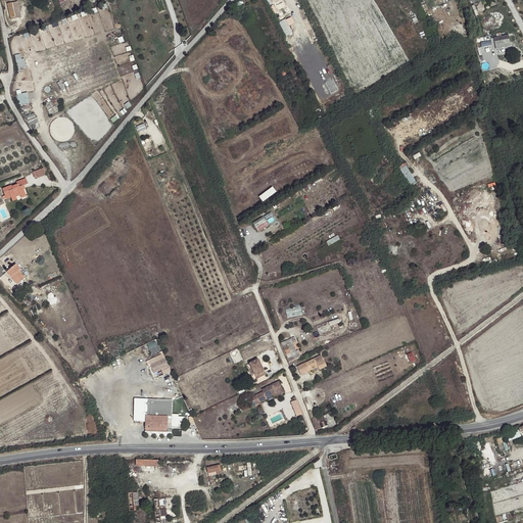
[(16,2),(7,4),(10,19),(19,17),(16,2)]
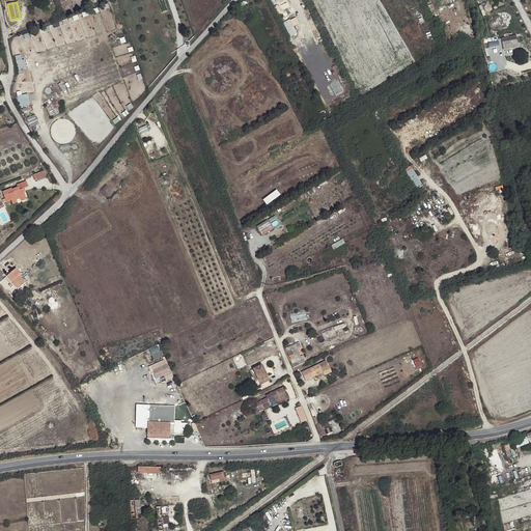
[(284,22),(291,35),(298,32),(291,19),(284,22)]
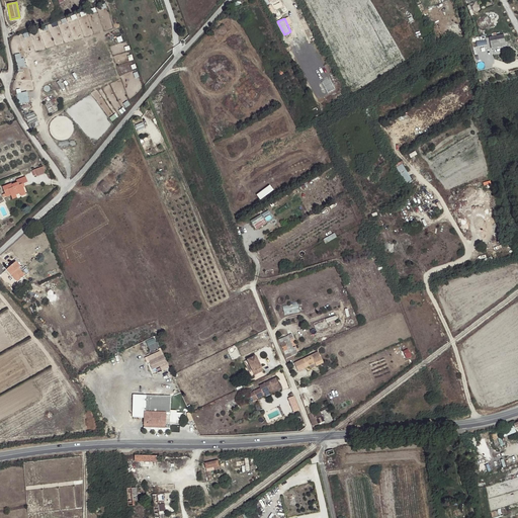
[(506,35),(477,38),(478,49),(507,46),(506,35)]
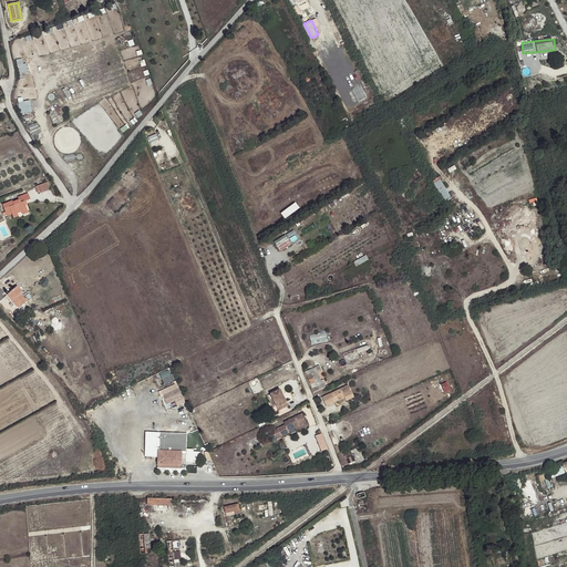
[(24,59),(18,59),(19,73),(29,72),(29,63),(24,63),(24,59)]
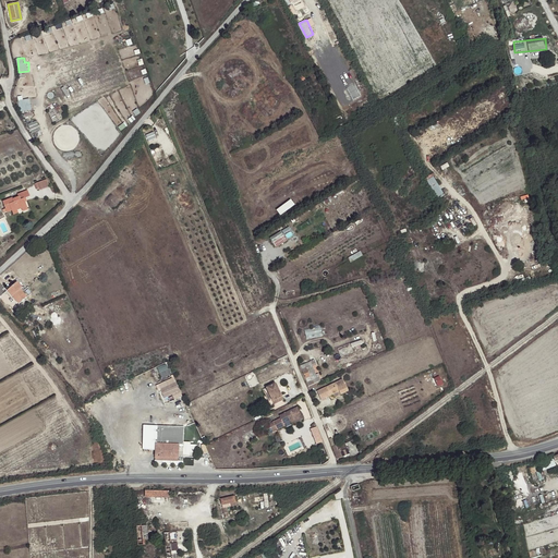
[(23,99),(23,96),(19,96),(20,111),(33,110),(32,98),(23,99)]
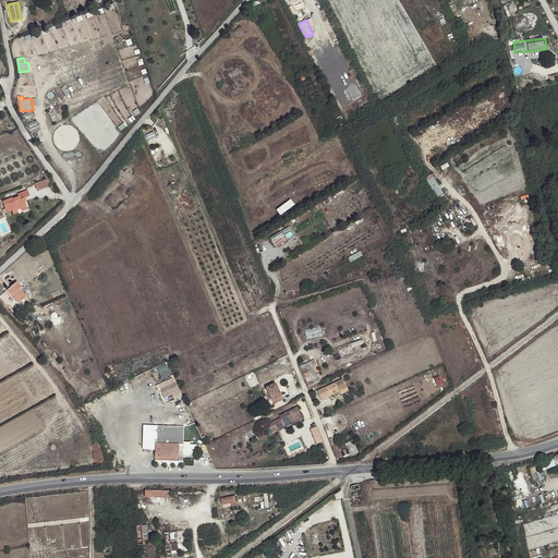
[(37,120),(29,123),(32,132),(40,129),(37,120)]
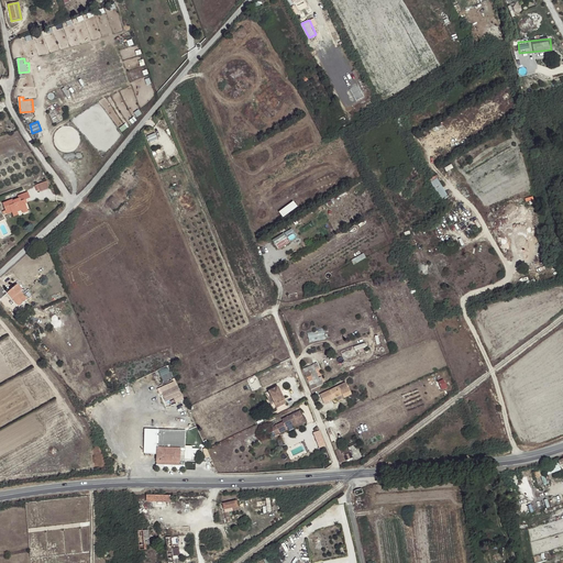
[(431,180),(443,199),(450,195),(438,176),(431,180)]
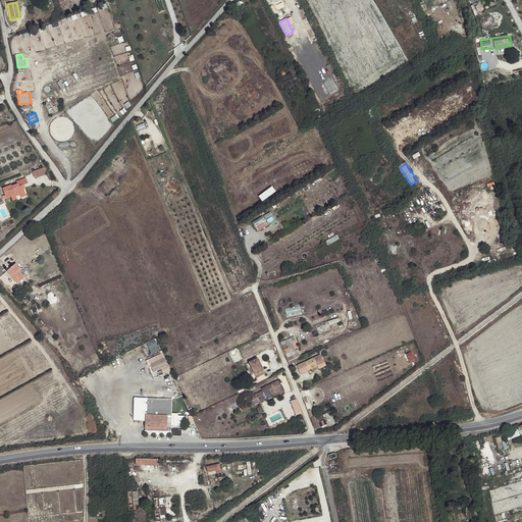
[(43,168),(34,171),(37,177),(46,174),(43,168)]
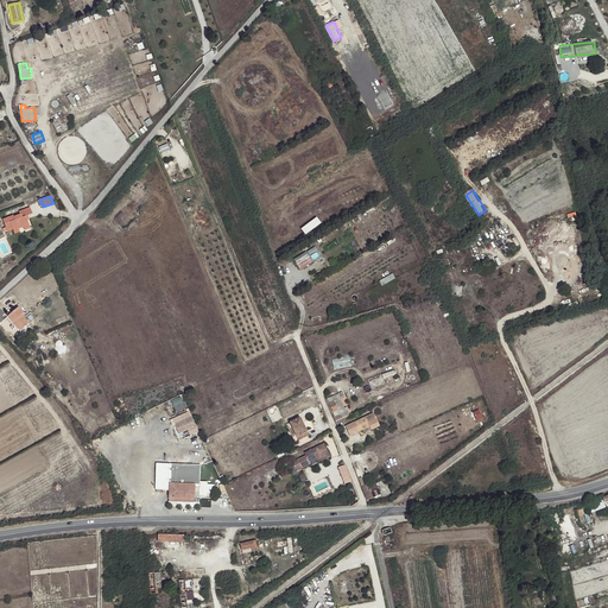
[(24,227),(30,225),(27,220),(26,216),(29,215),(32,214),(30,208),(19,211),(20,214),(14,217),(13,215),(2,220),(7,232),(13,229),(14,234),(20,232),(19,229),(24,227)]
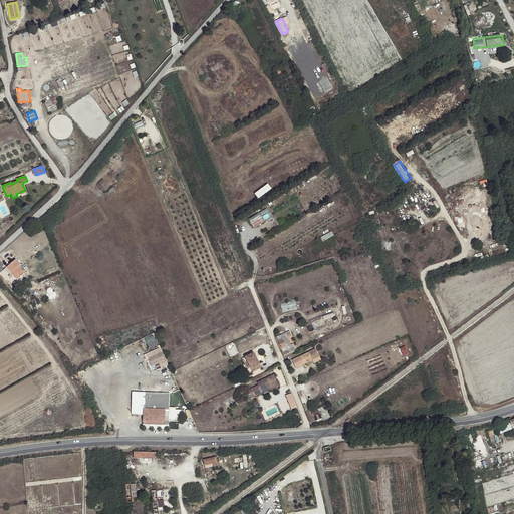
[(259,198),(273,189),(270,184),(256,193),(259,198)]
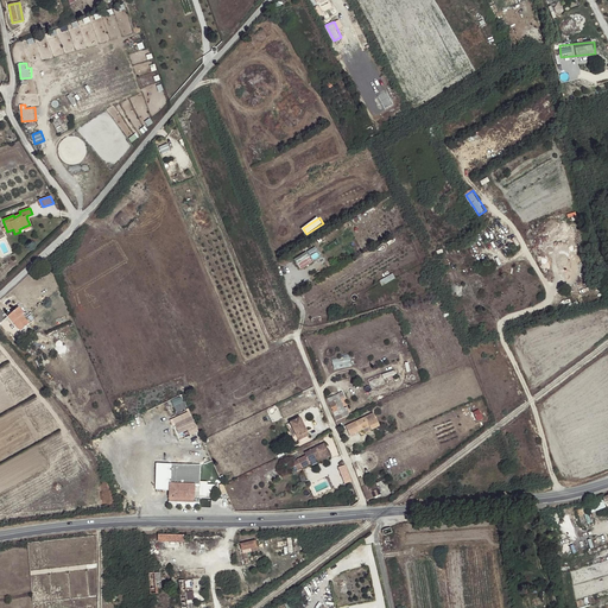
[(308,251),(295,258),(302,270),(315,261),(308,251)]
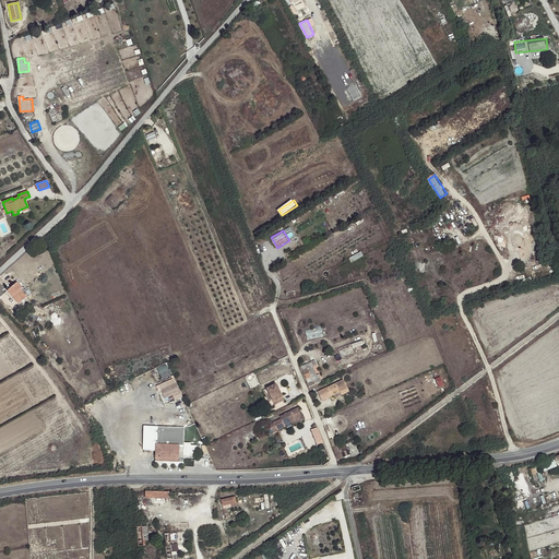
[(361,251),(349,258),(352,262),(365,256),(361,251)]
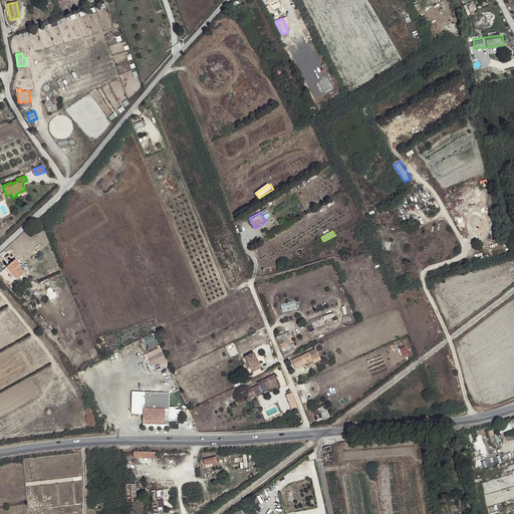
[(19,267),(20,266),(15,261),(7,268),(17,280),(24,274),(19,267)]
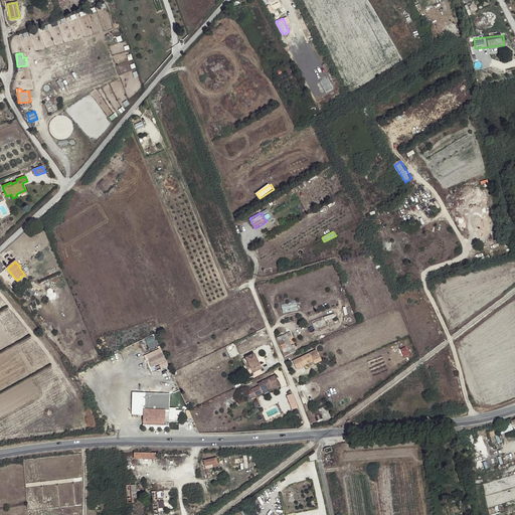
[(284,312),(299,310),(297,301),(282,303),(284,312)]
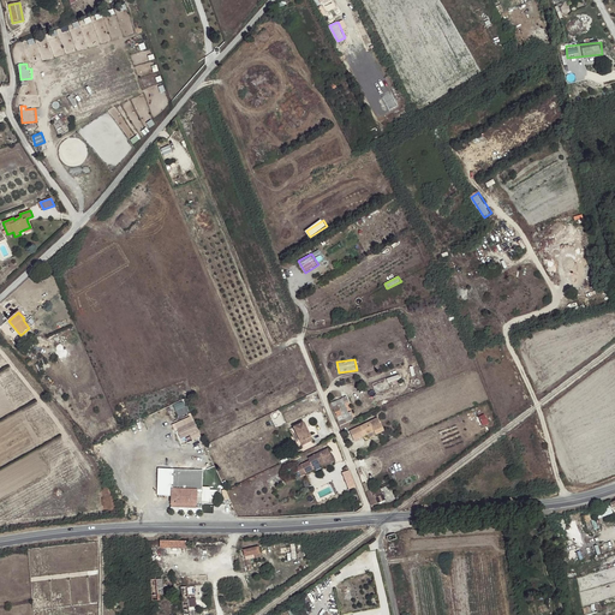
[(63,386),(49,393),(55,399),(66,394),(63,386)]
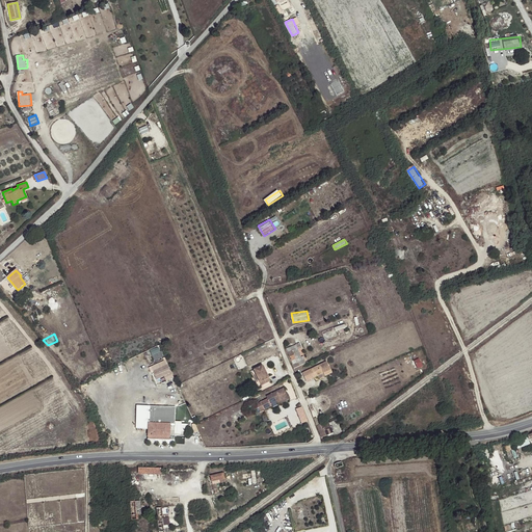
[(295,345),(286,349),(292,365),(301,361),(295,345)]
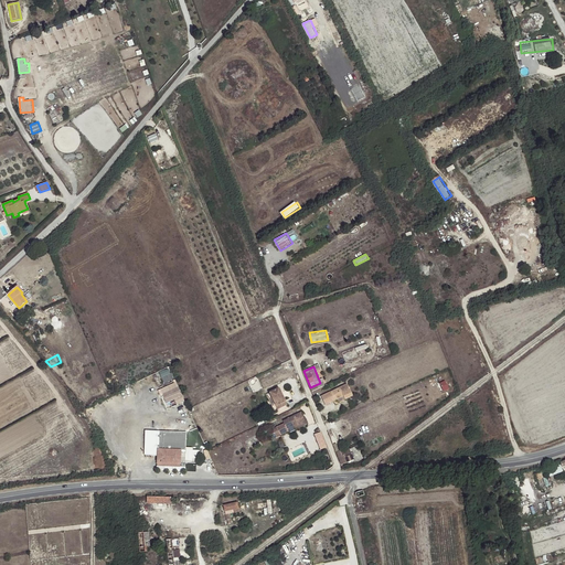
[(160,371),(163,382),(176,379),(173,372),(171,373),(170,369),(160,371)]
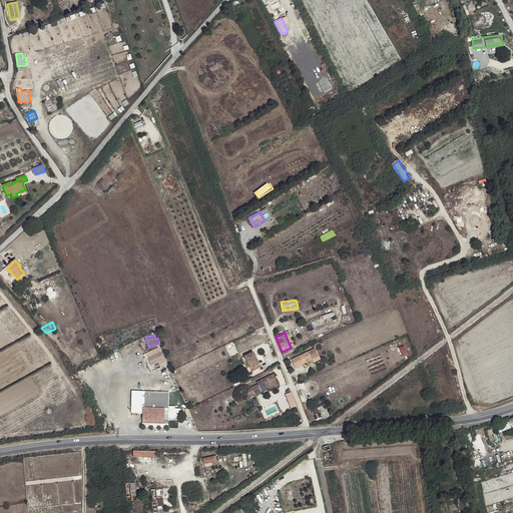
[(400,347),(403,356),(409,353),(406,345),(400,347)]
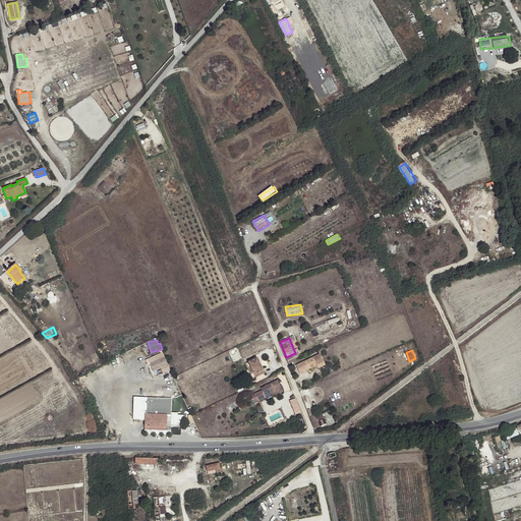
[(163,351),(147,359),(153,372),(161,368),(163,373),(172,369),(163,351)]
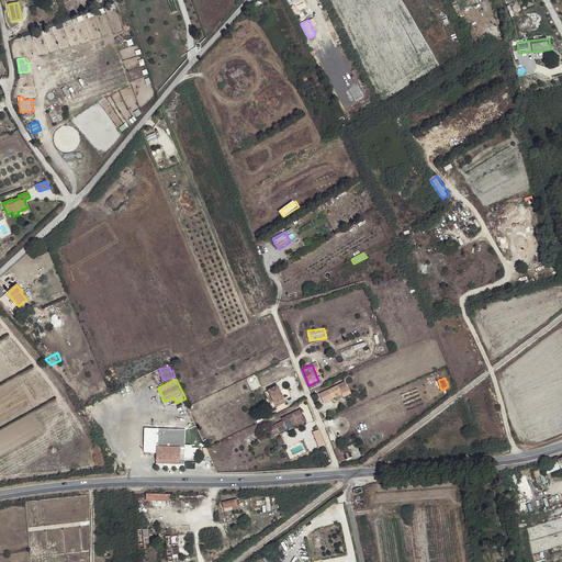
[(330,389),(335,397),(341,394),(343,396),(350,393),(346,382),(330,389)]
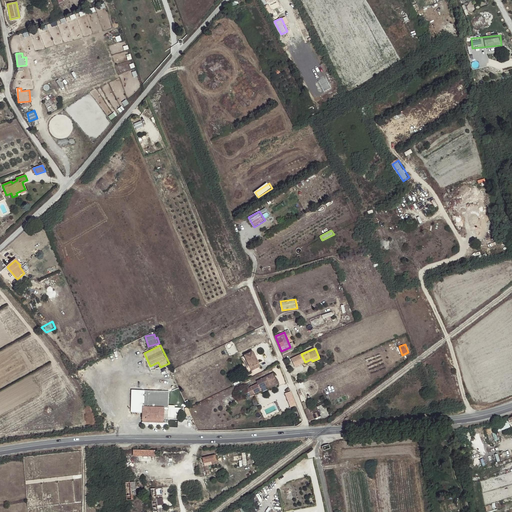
[(260,368),(252,352),(244,356),(251,372),(260,368)]
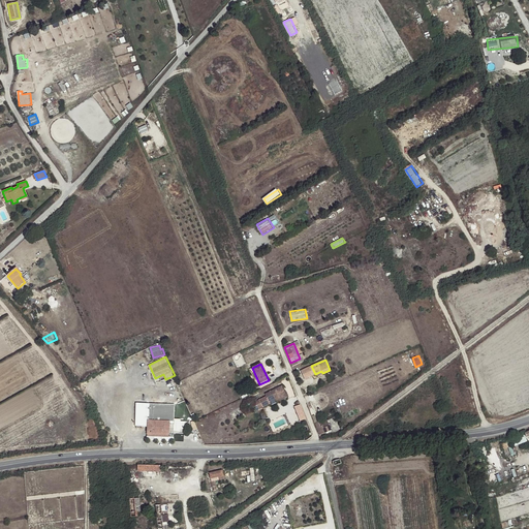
[(305,379),(312,375),(309,367),(301,371),(305,379)]
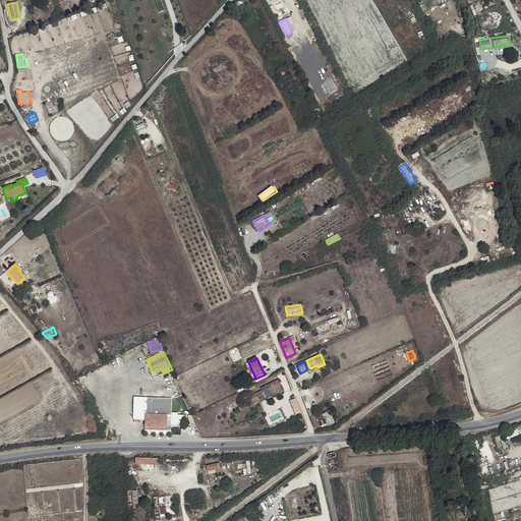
[(262,391),(254,394),(257,402),(265,398),(264,396),(270,393),(272,392),(274,396),(282,392),(277,381),(261,389),(262,391)]
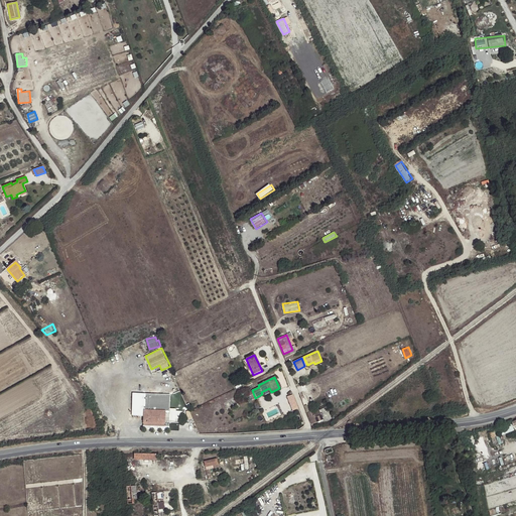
[(144,428),(168,429),(169,420),(176,420),(176,411),(170,411),(170,394),(132,393),(131,415),(144,416),(144,428)]
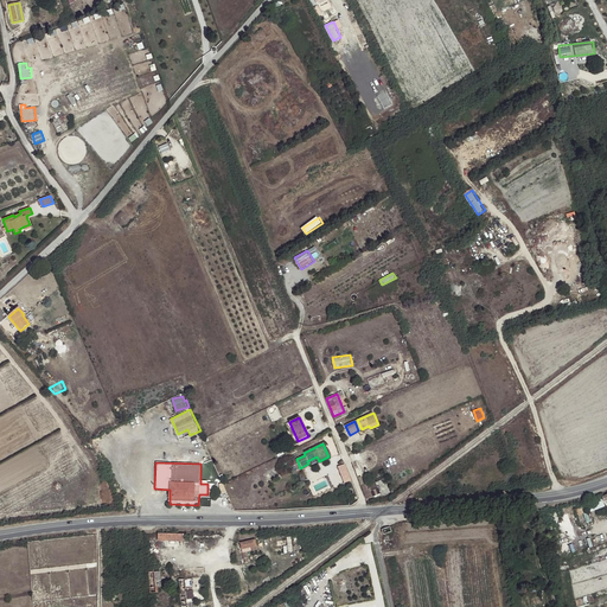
[(339,465),(344,483),(352,480),(347,464),(339,465)]
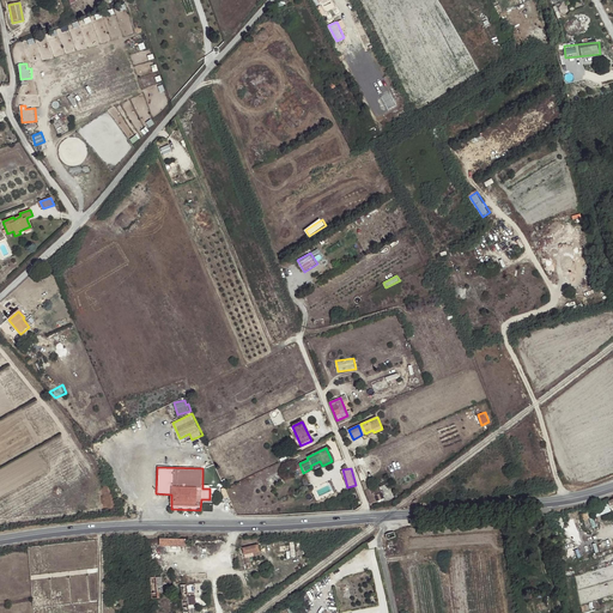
[(364,490),(370,503),(394,492),(392,485),(371,495),(369,489),(364,490)]
